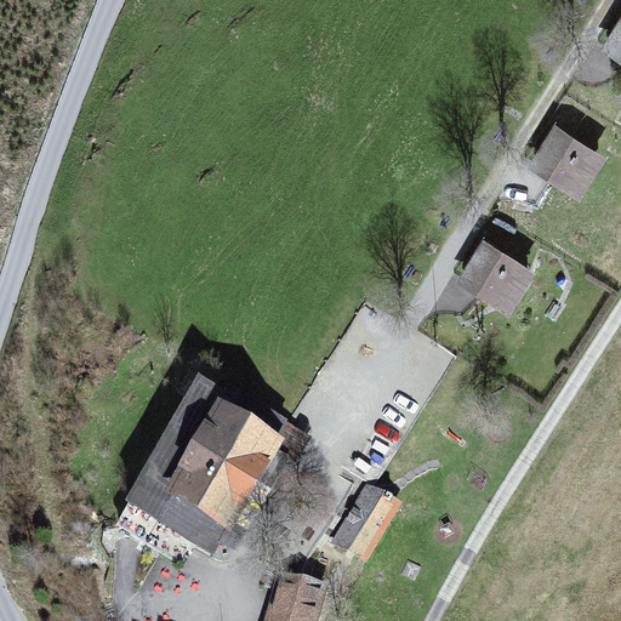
[(620,16),(602,50),(620,61),(620,16)]
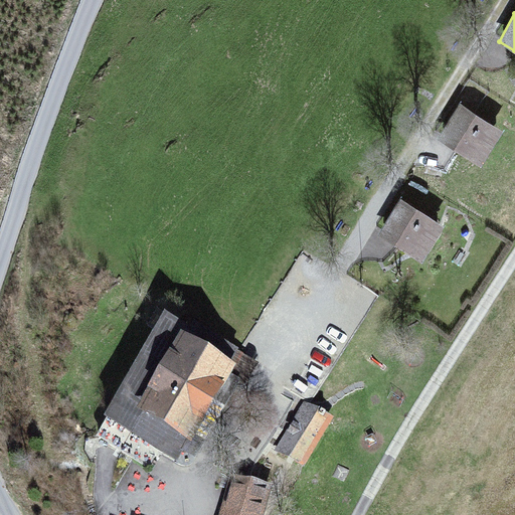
[(481,165),(504,129),(460,102),(438,138),(460,152),(481,165)]
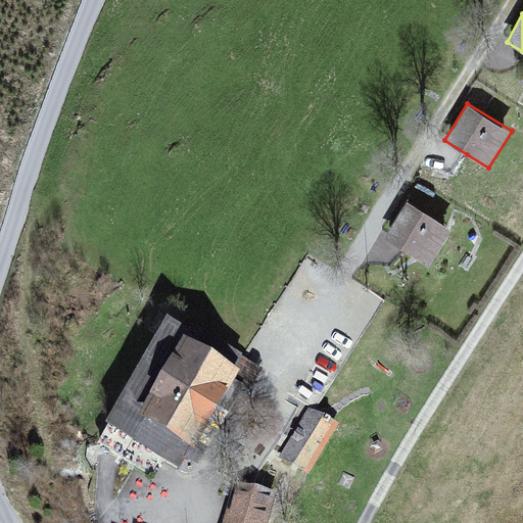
[(428,265),(452,228),(407,200),(384,237),(405,249),(428,265)]
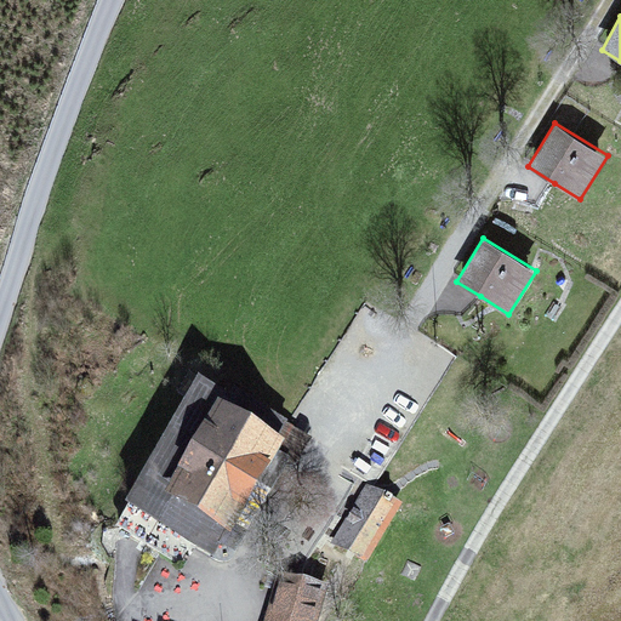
[(280,453),(222,419),(172,501),(232,536),(280,453)]
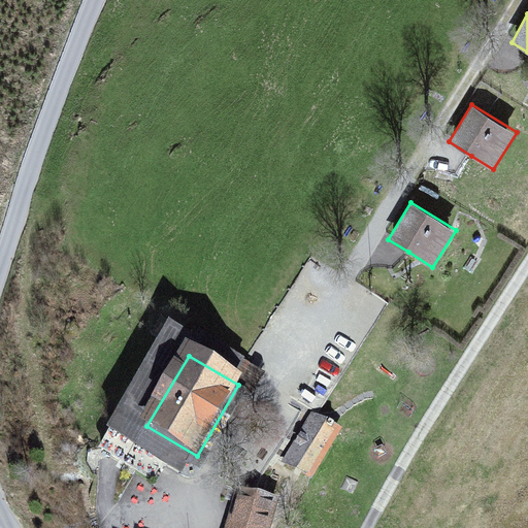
[(311,482),(341,431),(317,417),(311,413),(282,464),(311,482)]
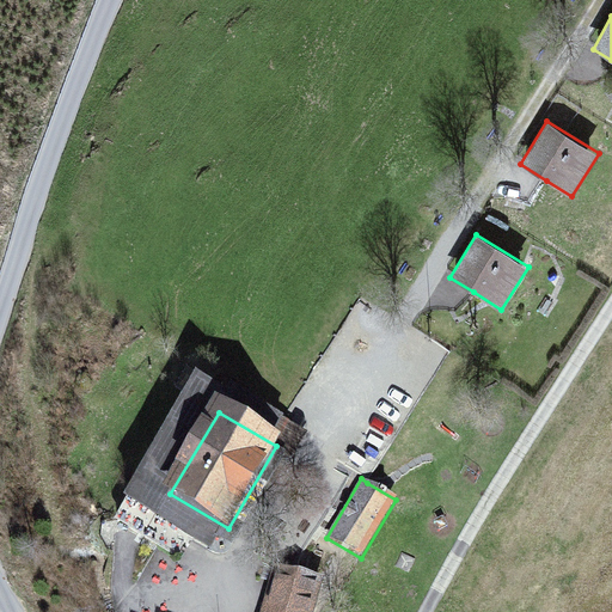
[(273,571),(261,611),(314,611),(322,585),(273,571)]
